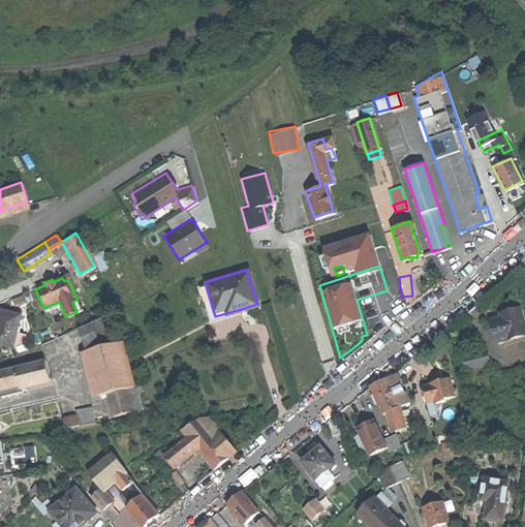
[(209,318),(215,316),(205,282),(198,283),(209,318)]
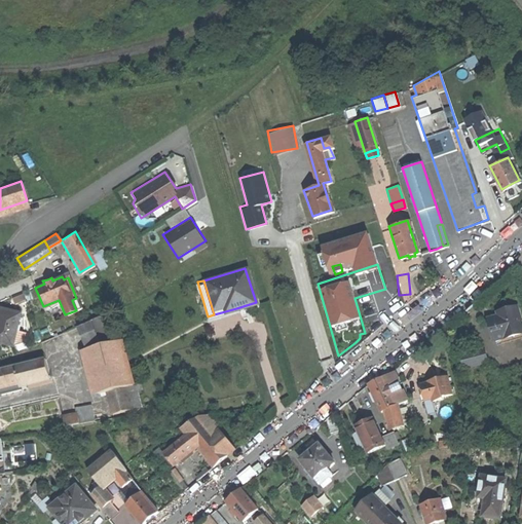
[(492,339),(498,337),(499,342),(521,336),(521,329),(516,306),(500,310),(496,311),(497,314),(487,317),(492,339)]
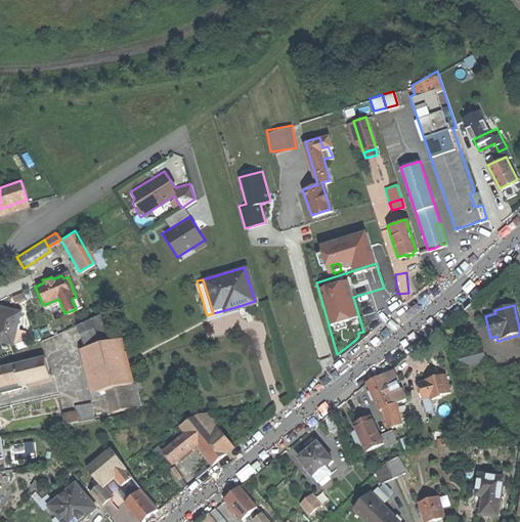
[(14,328),(18,310),(0,306),(0,340),(10,343),(23,339),(25,331),(14,328)]
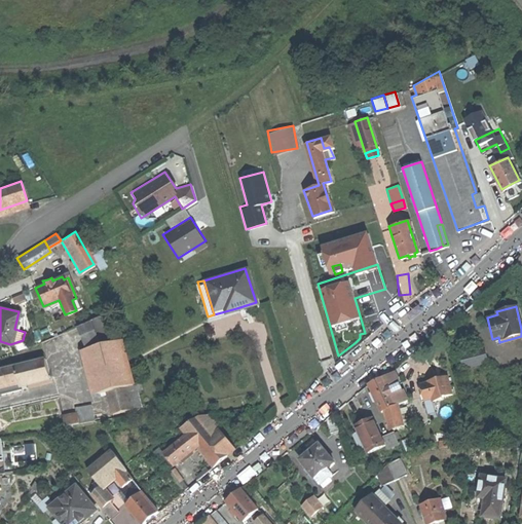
[(105,390),(111,413),(128,408),(125,398),(134,396),(123,356),(116,358),(105,312),(77,324),(81,340),(74,343),(79,365),(87,362),(95,393),(105,390)]
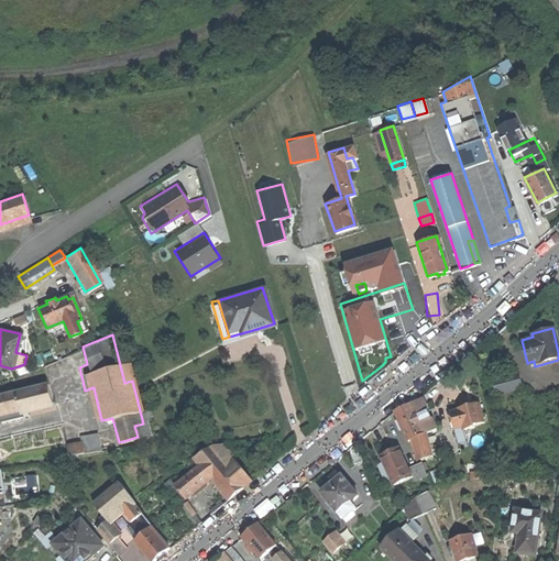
[(513,372),(490,377),(494,389),(516,384),(513,372)]
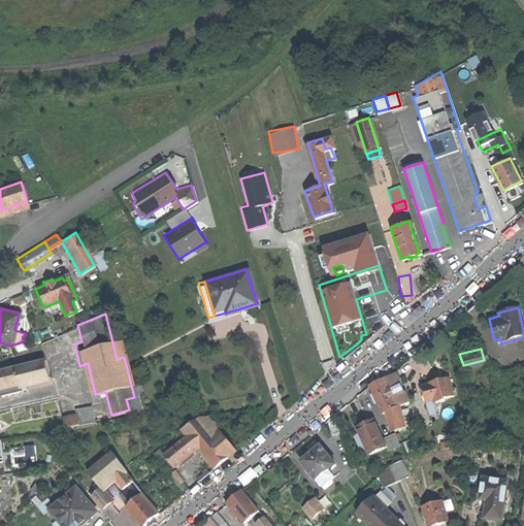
[(47,377),(42,359),(0,369),(0,394),(18,390),(17,385),(47,377)]
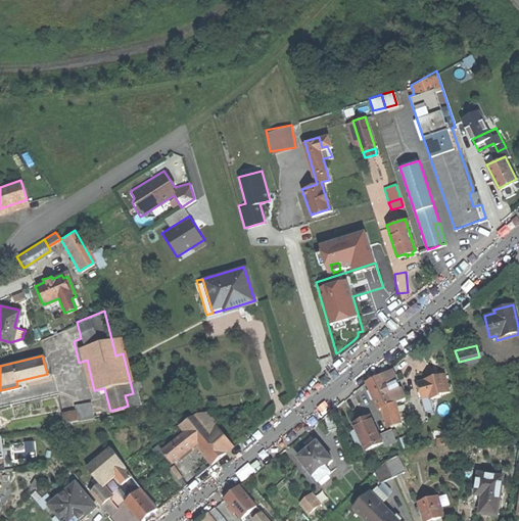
[(384,406),(390,426),(400,422),(394,400),(404,396),(391,368),(373,376),(365,380),(378,409),(384,406)]
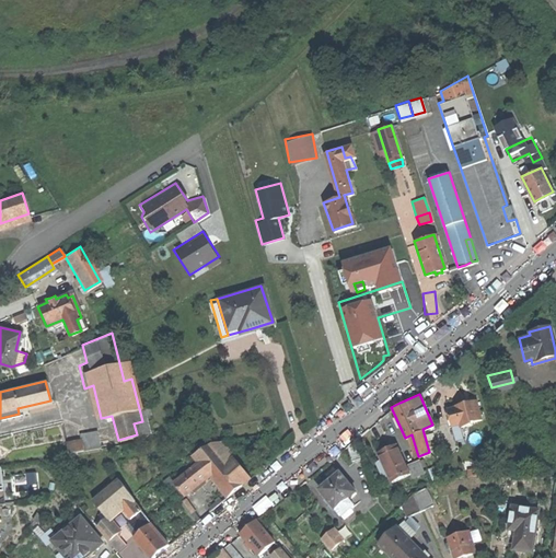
[(461,427),(471,423),(471,422),(482,419),(476,398),(464,402),(454,404),(454,406),(447,408),(451,423),(460,421),(461,425),(461,427)]
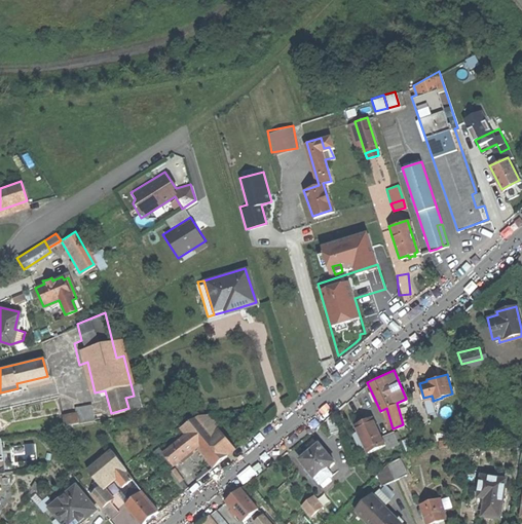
[(73,408),(73,412),(61,415),(62,425),(91,420),(88,405),(73,408)]
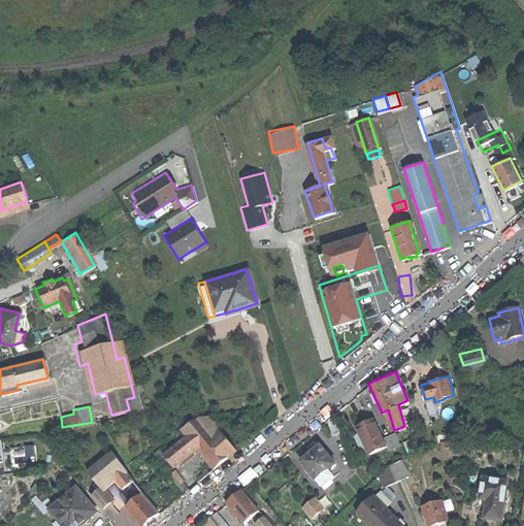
[(331,433),(339,431),(334,412),(326,419),(331,433)]
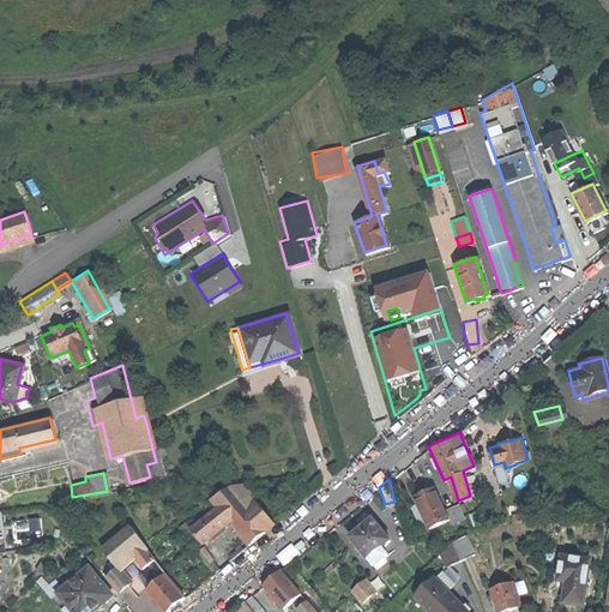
[(245,545),(271,522),(239,481),(229,484),(213,493),(210,490),(205,492),(207,497),(206,498),(215,507),(187,528),(182,520),(170,531),(176,538),(187,529),(198,543),(204,538),(225,521),(245,545)]
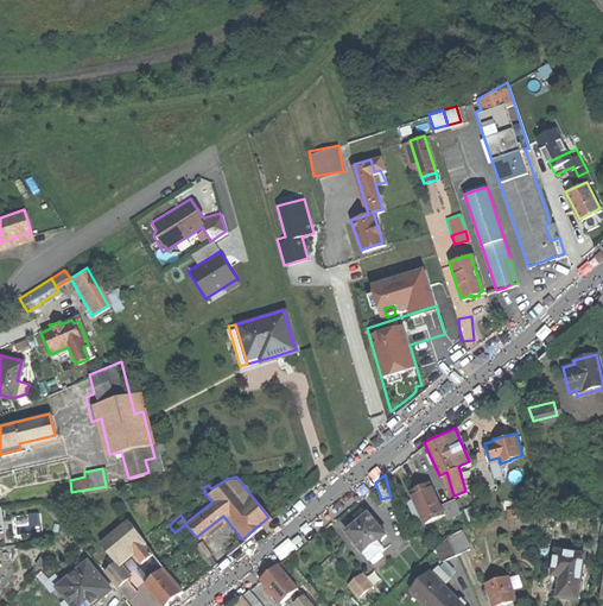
[(419,488),(408,493),(423,523),(442,513),(427,484),(419,488)]
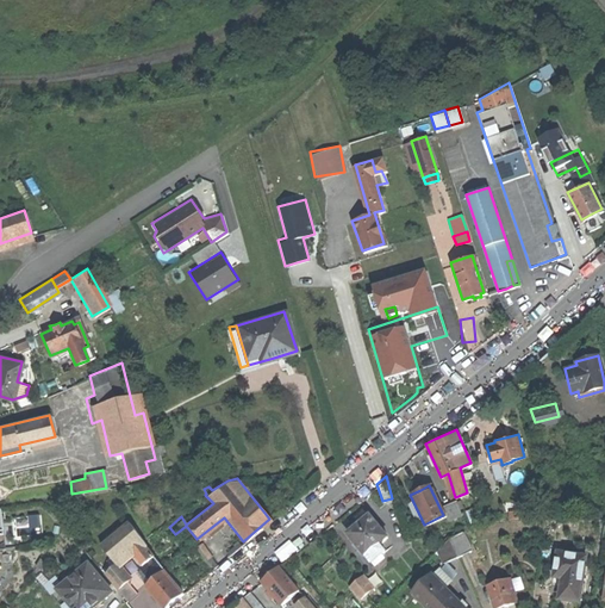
[(455,501),(441,506),(447,520),(461,514),(455,501)]
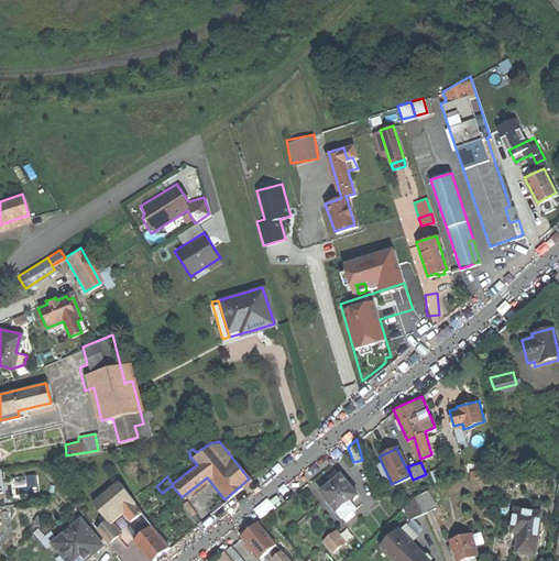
[(354,509),(349,502),(355,496),(338,475),(332,480),(318,492),(341,520),(354,509)]
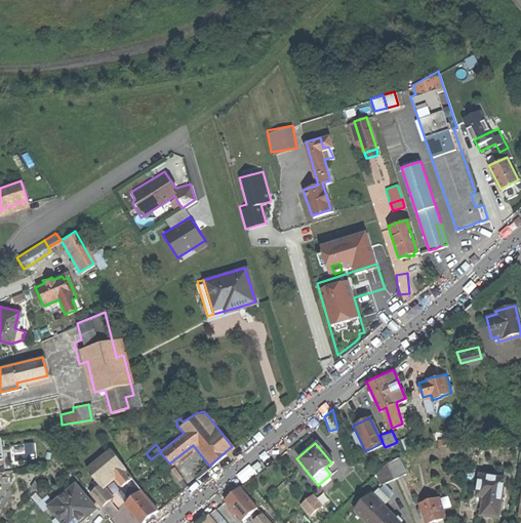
[(138,522),(155,510),(138,489),(139,488),(123,469),(122,466),(109,448),(84,469),(97,484),(111,474),(119,484),(117,486),(127,499),(123,503),(134,518),(138,522)]
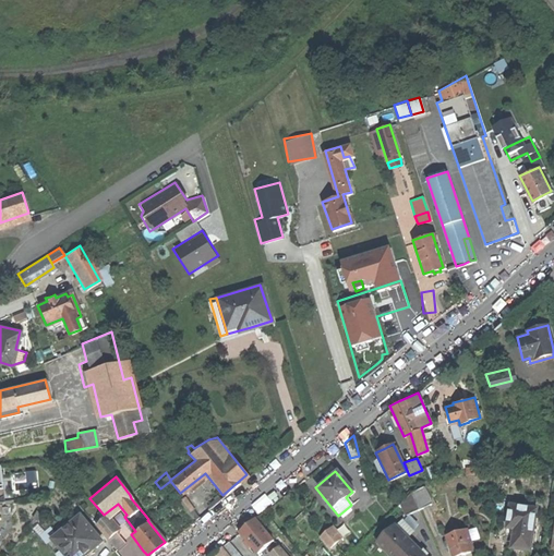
[(416,509),(429,504),(420,486),(410,490),(408,492),(416,509)]
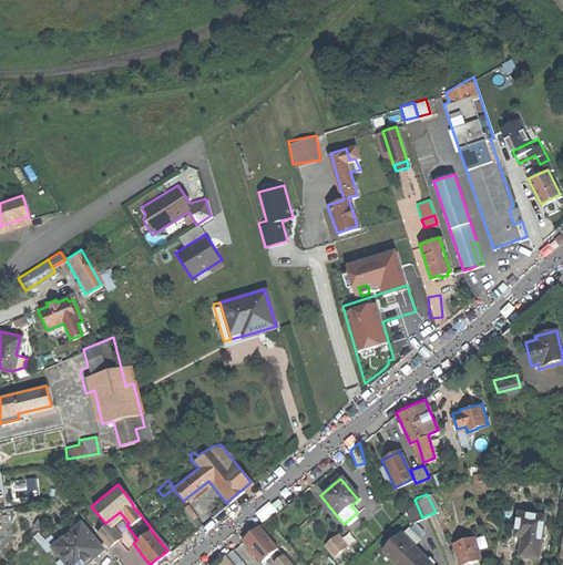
[(410,523),(422,517),(415,500),(405,510),(410,523)]
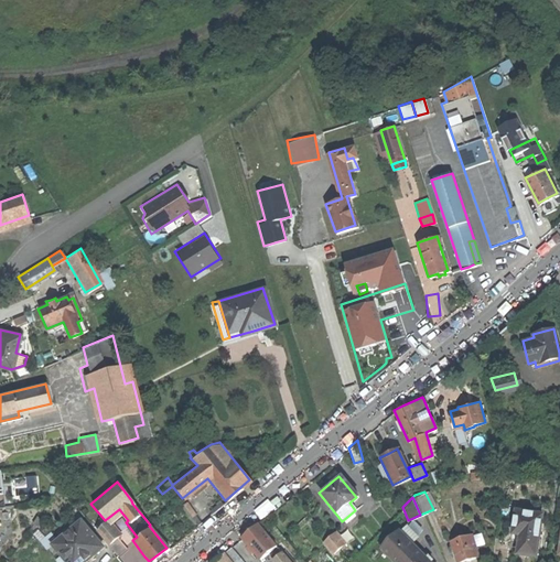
[(539,515),(513,510),(508,532),(517,535),(514,553),(525,555),(532,557),(539,515)]
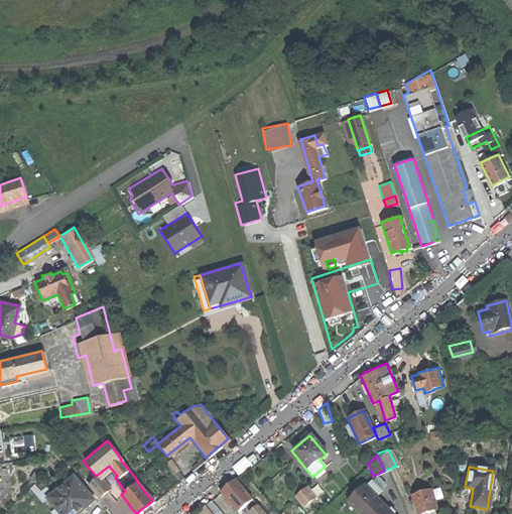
[(59,513),(67,513),(74,509),(77,512),(81,508),(92,499),(72,476),(46,498),(59,513)]
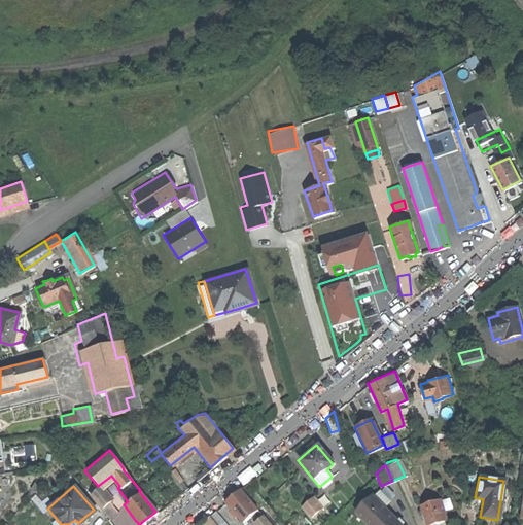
[(109,499),(98,486),(89,495),(107,517),(115,512),(107,501),(109,499)]
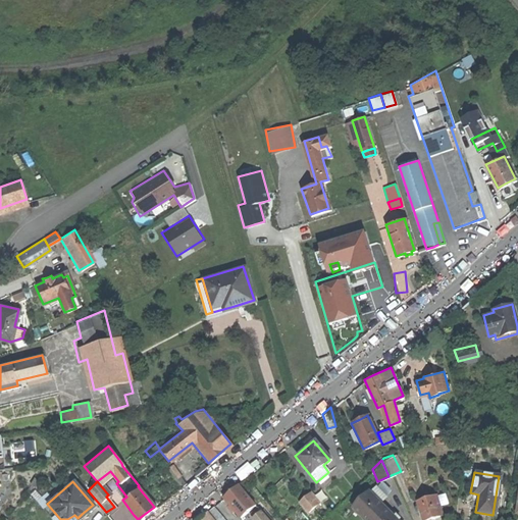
[(239,518),(253,506),(237,484),(226,494),(222,498),(239,518)]
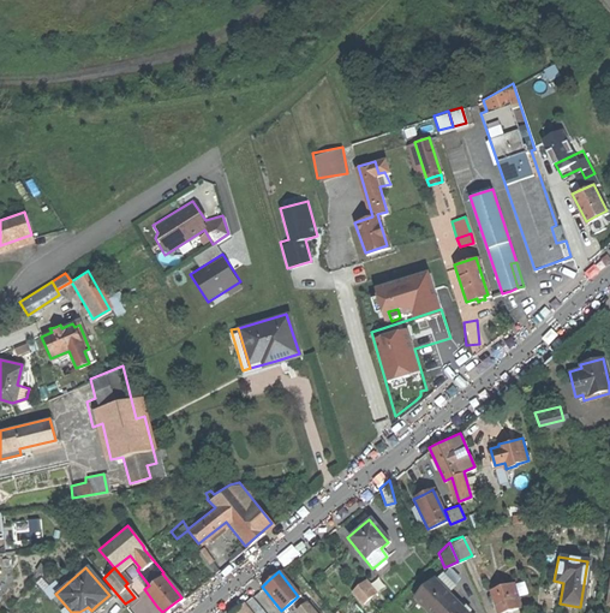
[(465,612),(432,579),(412,599),(425,612),(465,612)]
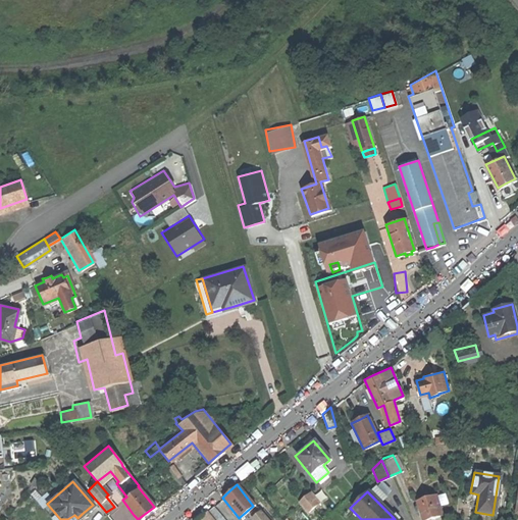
[(305,511),(310,507),(300,495),(295,499),(305,511)]
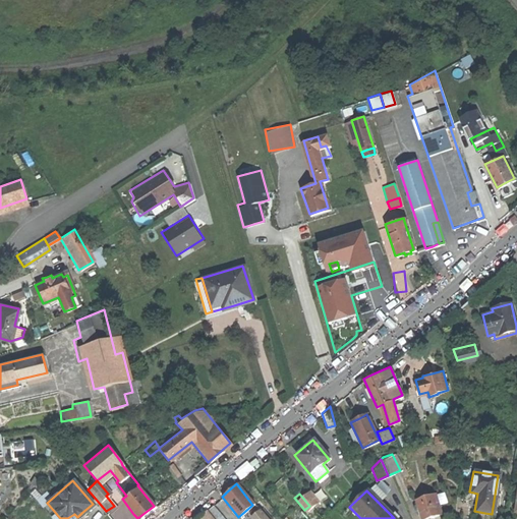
[(433,494),(413,500),(419,518),(422,518),(431,517),(439,514),(433,494)]
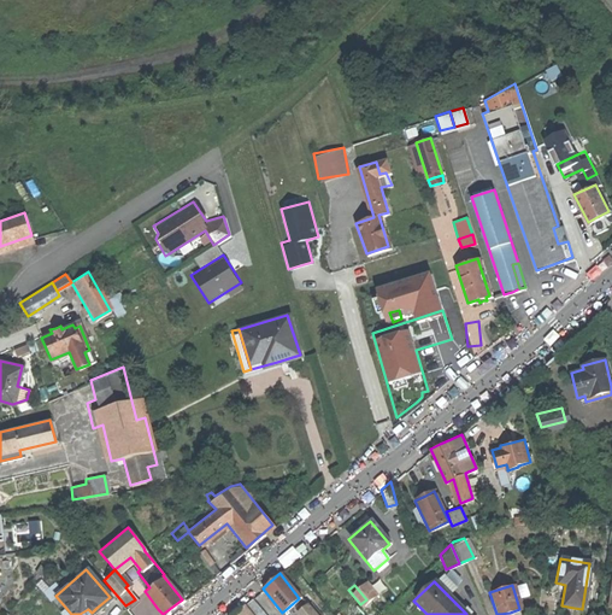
[(264,614),(251,598),(236,609),(229,614),(264,614)]
